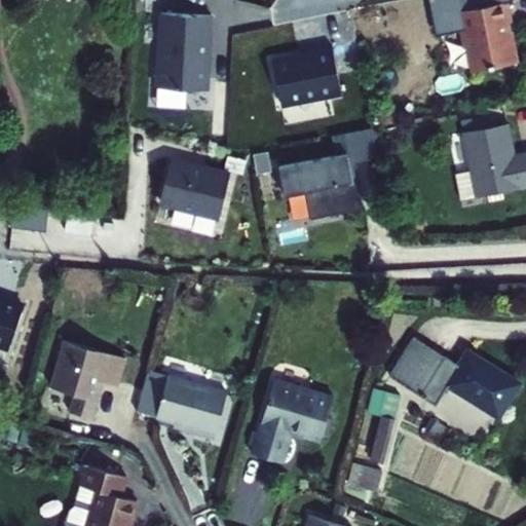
[(515,48),(509,17),(504,19),(502,9),(510,8),(508,0),(461,0),(463,11),(459,12),(463,33),(467,33),(474,54),(515,48)]
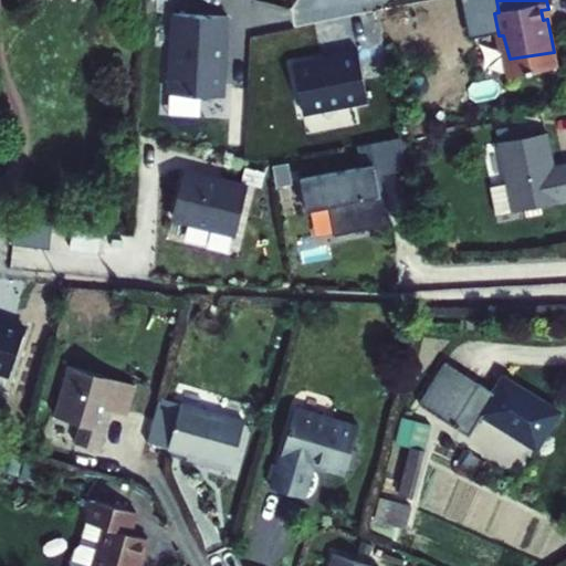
[(167,94),(224,97),(229,16),(171,12),(167,94)]
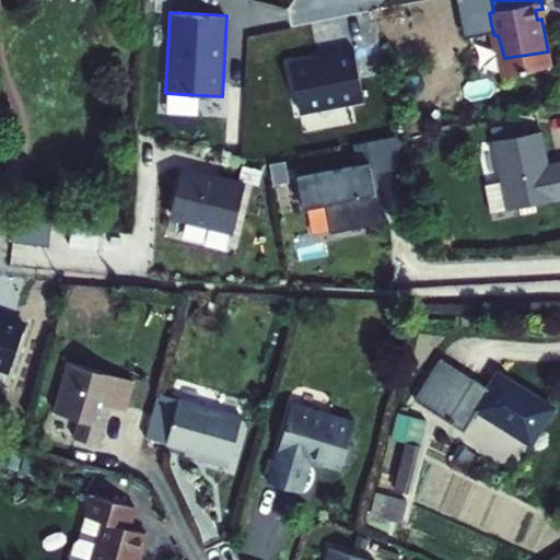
[(353,48),(290,61),(300,114),(364,101),(353,48)]
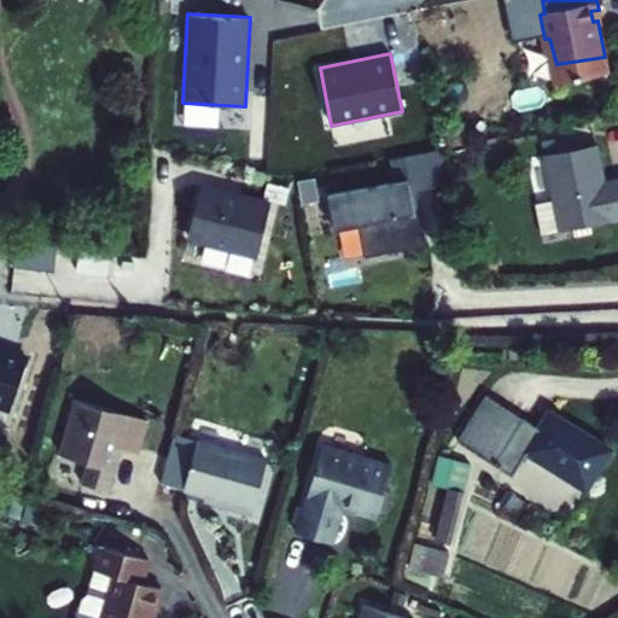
[(547,192),(553,223),(617,210),(617,168),(599,172),(592,133),(538,143),(547,192)]
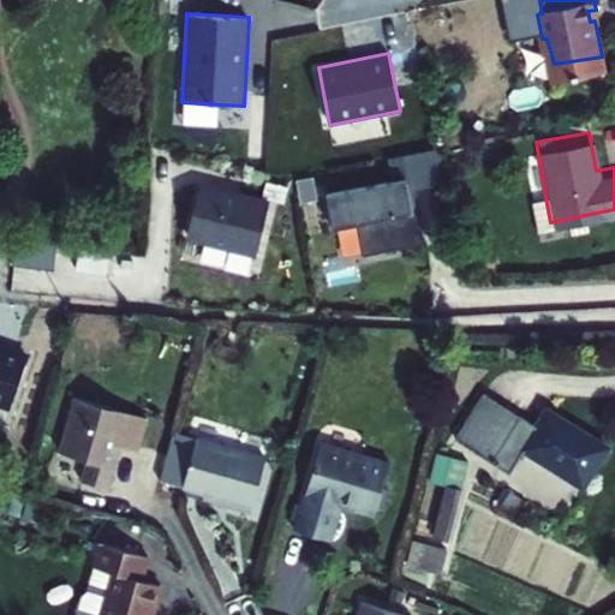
[(437,173),(430,137),(395,144),(400,167),(402,180),(437,173)]
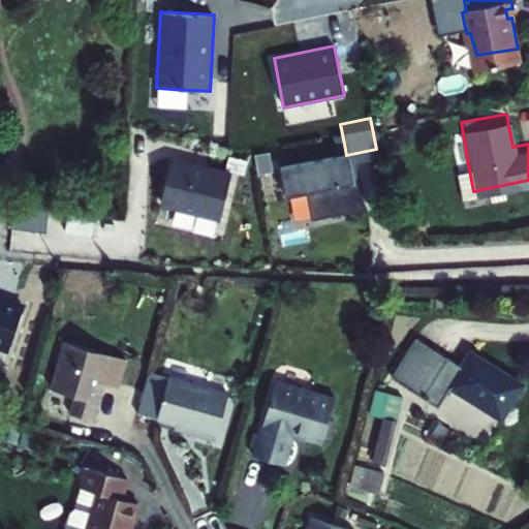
[(346,155),(344,144),(275,158),(282,188),(303,184),(308,211),(360,200),(353,172),(350,173),(346,155)]
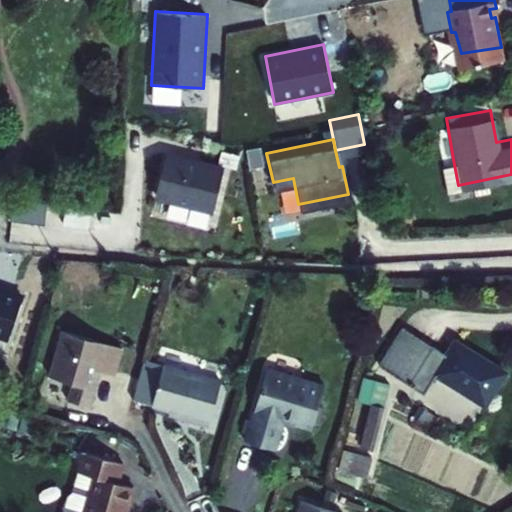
[(223,172),(164,158),(154,200),(190,208),(189,210),(212,216),(223,172)]
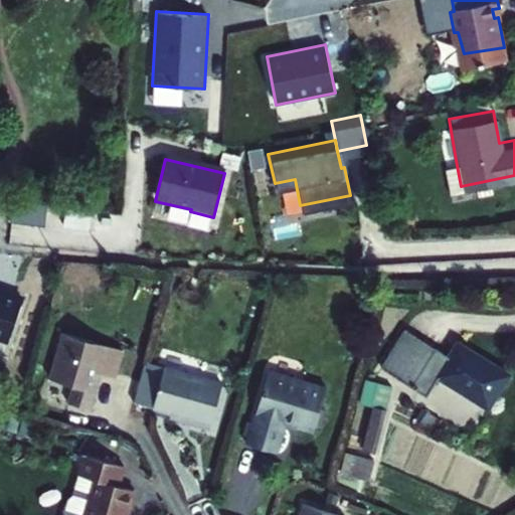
[(461,186),(456,160),(441,163),(447,191),(461,189),(461,186)]
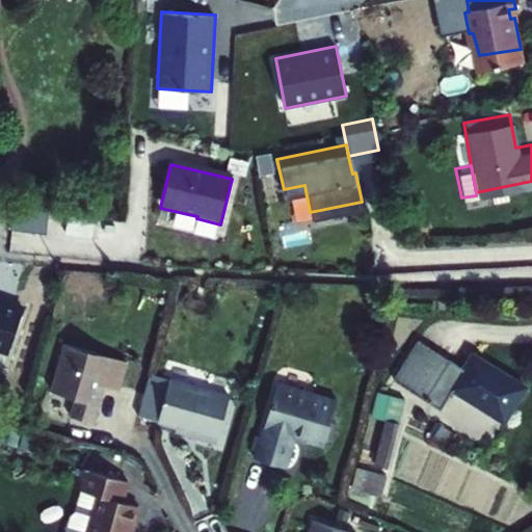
[(50,230),(51,207),(15,205),(14,228),(50,230)]
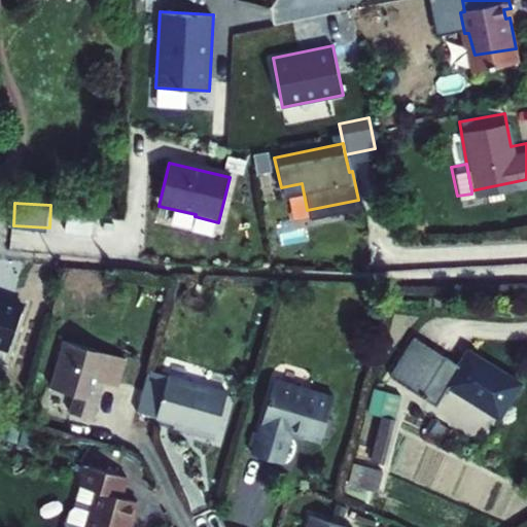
[(26,304),(0,294),(0,351),(8,354),(26,304)]
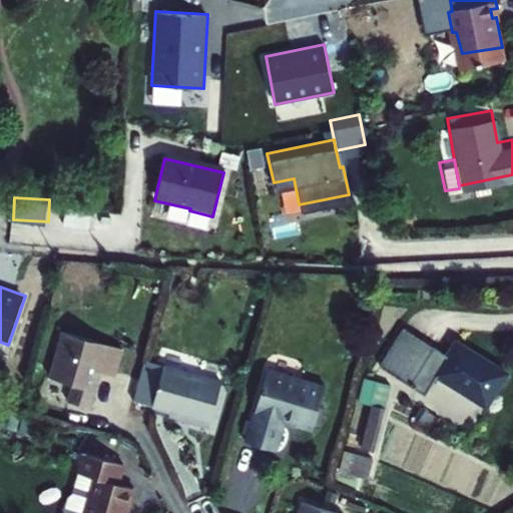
[(112,372),(119,345),(63,328),(50,374),(70,379),(66,397),(87,403),(98,369),(112,372)]
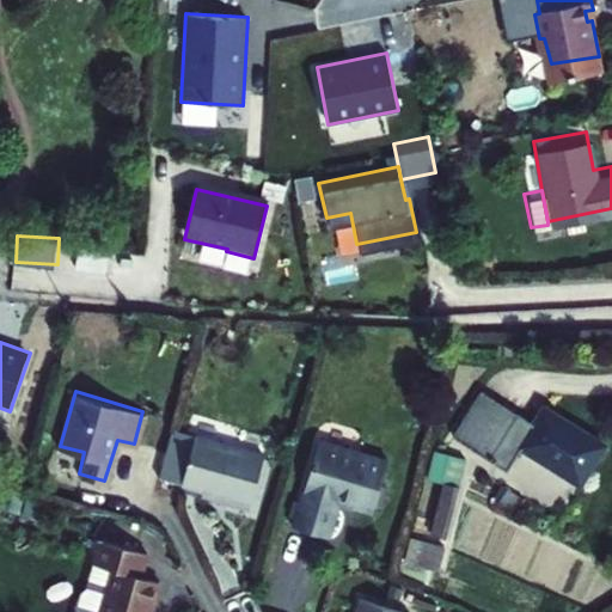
[(457,432),(495,456),(518,417),(479,393),(457,432)]
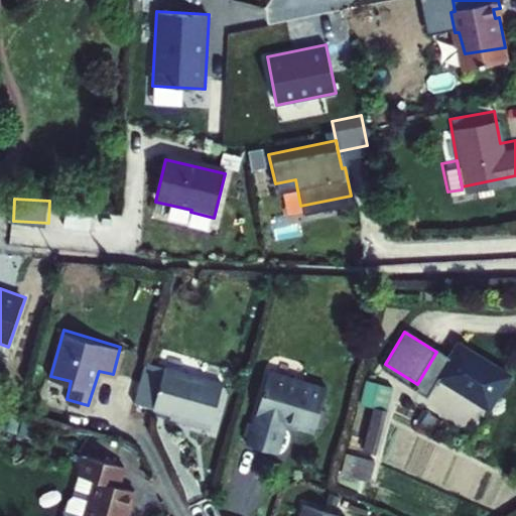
[(513,374),(464,345),(453,362),(436,352),(417,384),(433,394),(444,376),(493,406),(513,374)]
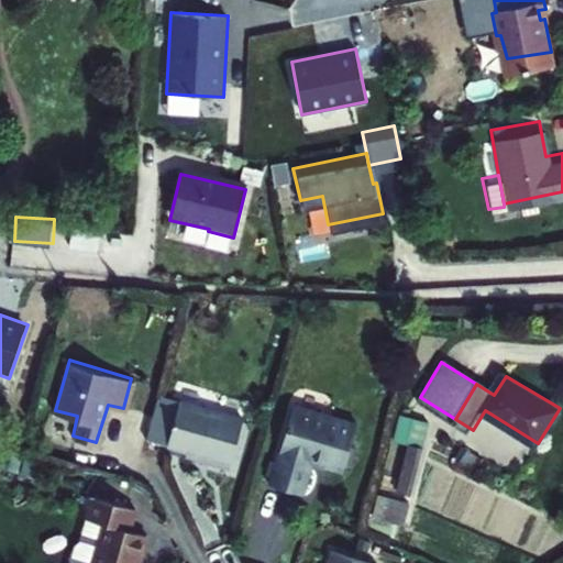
[(179,398),(159,393),(147,435),(168,441),(179,398)]
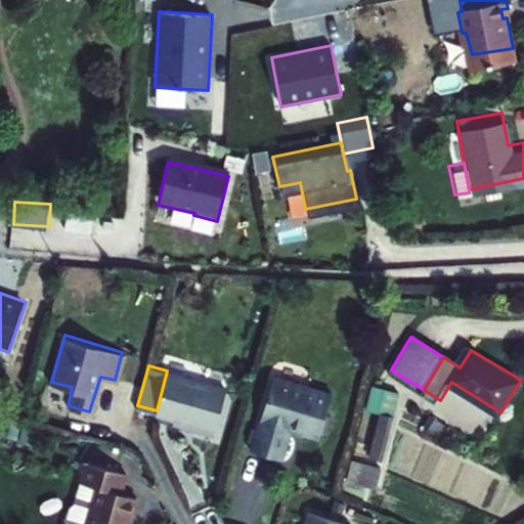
[(224,386),(167,370),(157,410),(197,423),(195,427),(212,431),(224,386)]
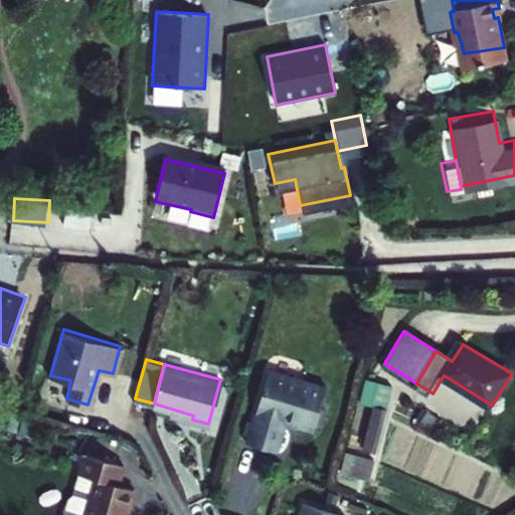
[(312,423),(323,379),(267,364),(245,437),(276,445),(285,415),(312,423)]
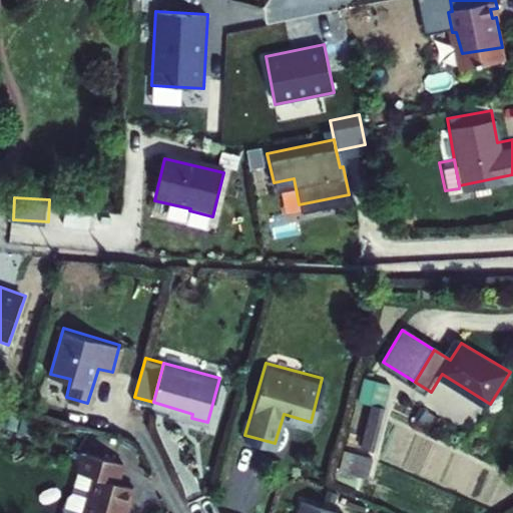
[(390,385),(366,379),(350,442),(374,448),(390,385)]
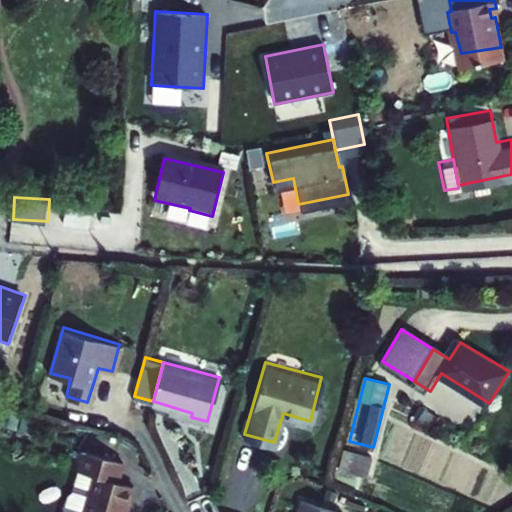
[(125,458),(86,446),(80,464),(61,511),(125,511),(135,482),(119,477),(125,458)]
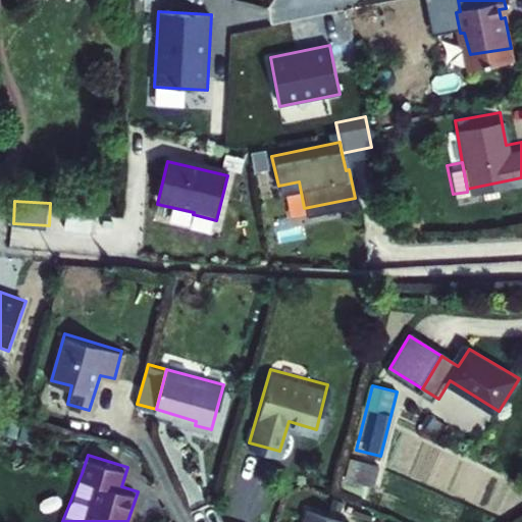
[(351,460),(346,479),(375,486),(380,467),(351,460)]
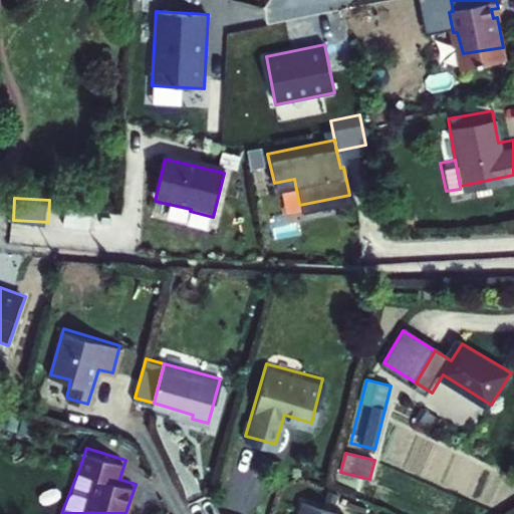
[(299,494),(291,513),(340,513),(343,508),(299,494)]
